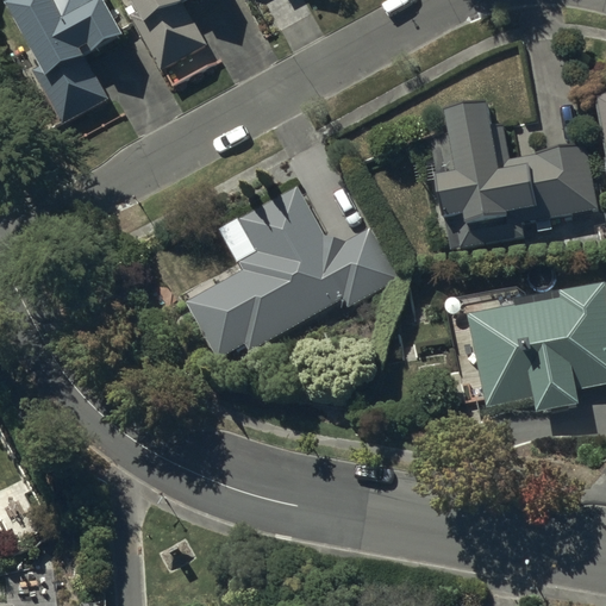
[(89,42),(92,49),(124,31),(106,0),(7,0),(48,72),(41,75),(66,123),(106,100),(81,55),(85,52),(81,47),(89,42)]
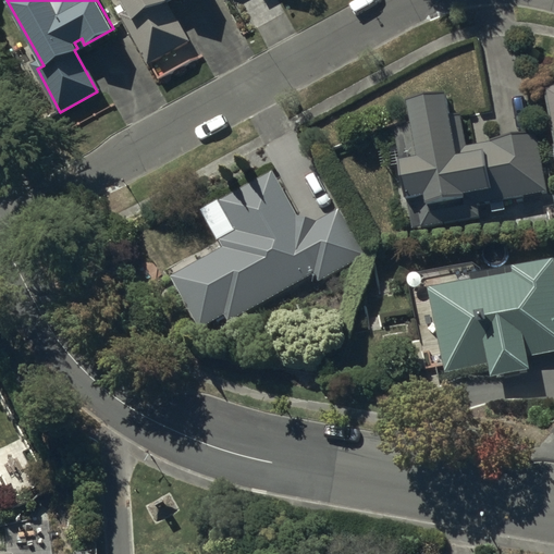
[(123,0),(128,9),(119,14),(148,63),(186,41),(164,4),(170,1),(169,0),(123,0)]
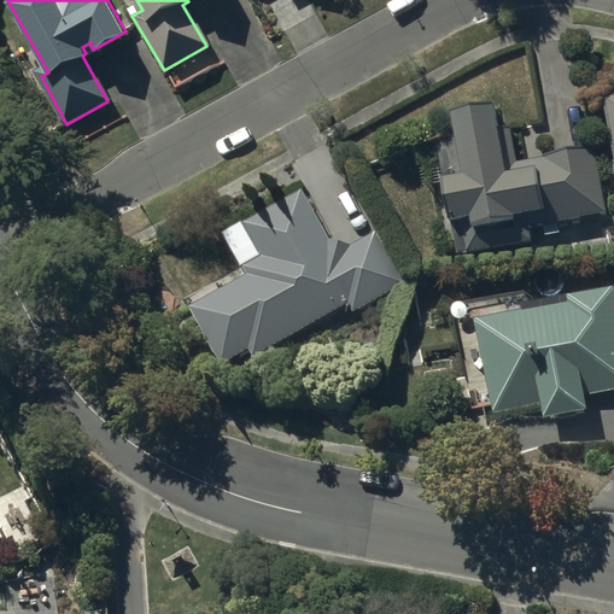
[(613,93),(602,95),(613,159),(613,93)]
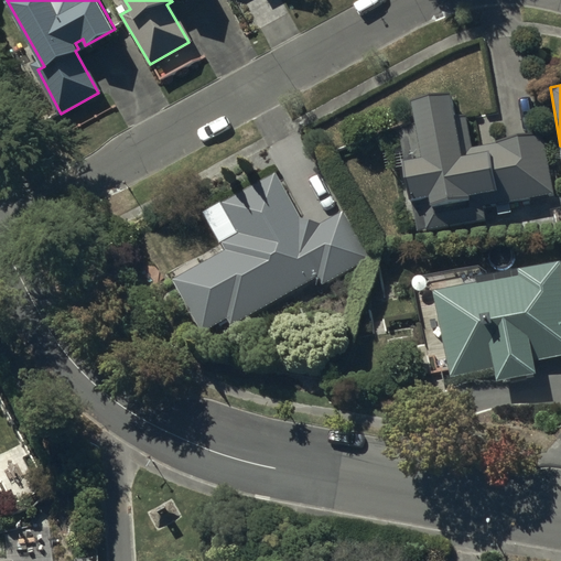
[(421,198),(427,227),(484,218),(482,206),(552,194),(542,136),(471,148),(465,116),(455,118),(451,90),(412,97),(422,154),(405,158),(411,200),(421,198)]
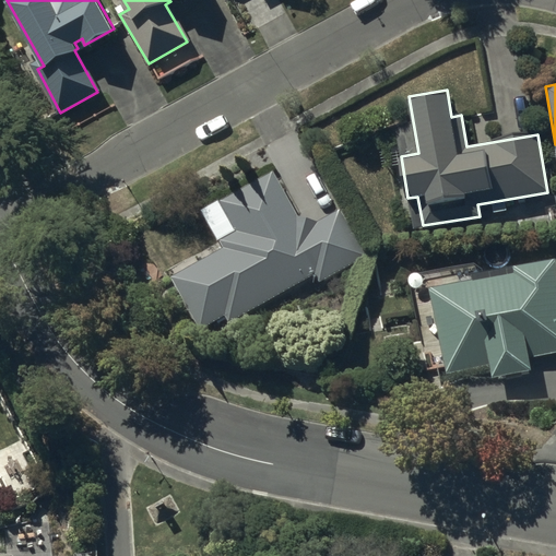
[(364,257),(338,209),(310,224),(306,216),(299,221),(272,172),(219,201),(236,232),(221,240),(225,249),(169,279),(198,331),(224,317),(227,321),(315,273),(319,282),(364,257)]
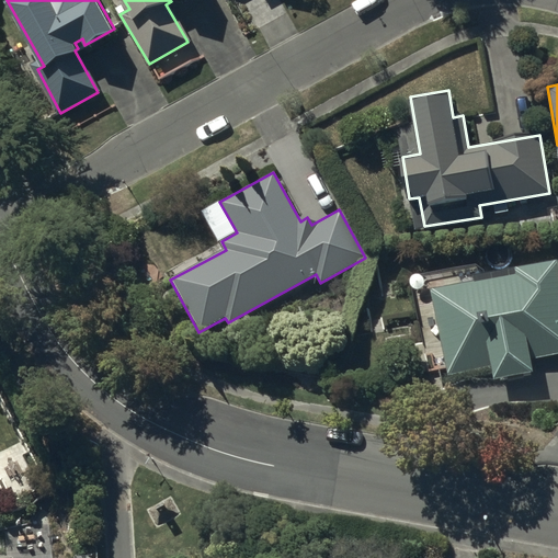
[(517,274),(477,283),(475,272),(450,277),(452,288),(432,292),(446,375),(490,366),(492,378),(533,371),(531,357),(557,352),(557,259),(516,268),(517,274)]
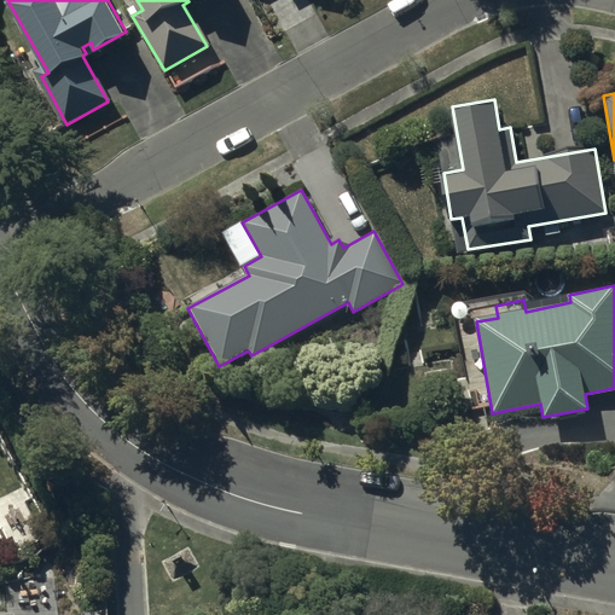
All buildings are outlined.
